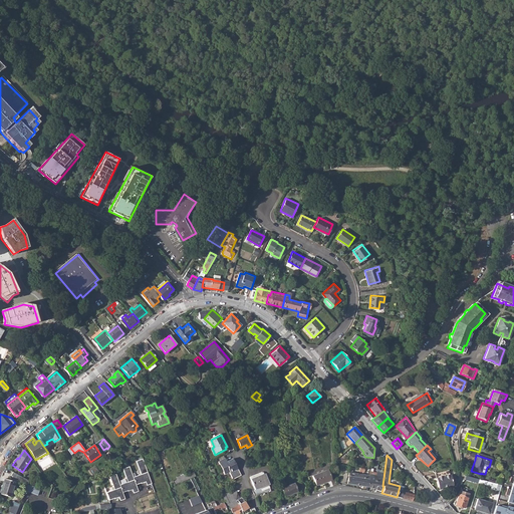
[(151,483),(142,458),(136,461),(140,474),(133,477),(127,466),(121,469),(126,482),(119,485),(114,474),(108,477),(113,490),(106,493),(109,501),(114,498),(114,499),(118,497),(120,501),(124,499),(122,493),(127,491),(132,489),(134,493),(138,491),(136,485),(145,481),(147,485),(151,483)]
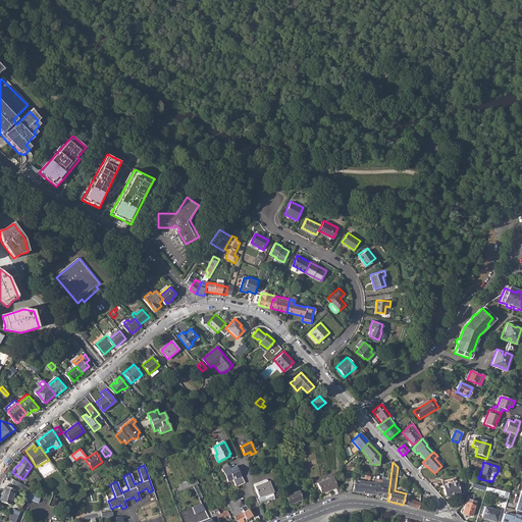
[(222,470),(228,483),(232,480),(237,487),(245,484),(237,467),(230,470),(228,466),(222,470)]
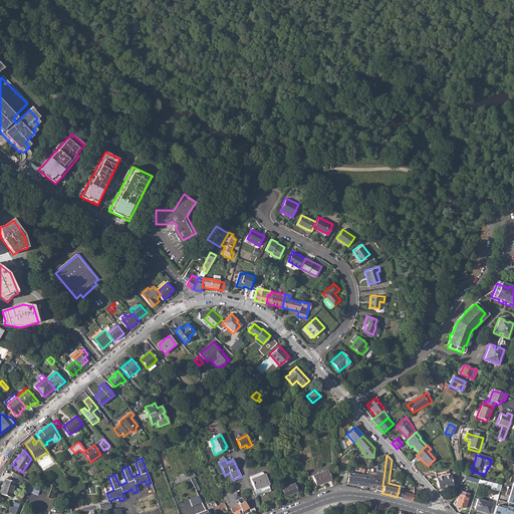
[(312,475),(316,485),(331,479),(327,470),(312,475)]
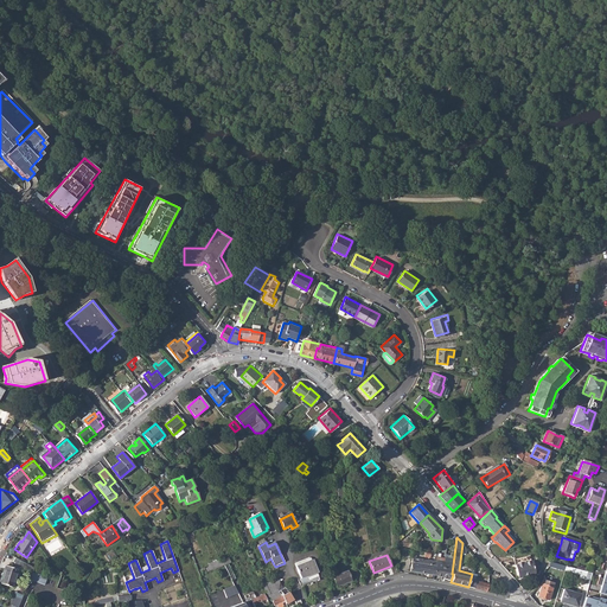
[(434,574),(442,576),(445,557),(438,556),(436,561),(436,566),(434,574)]
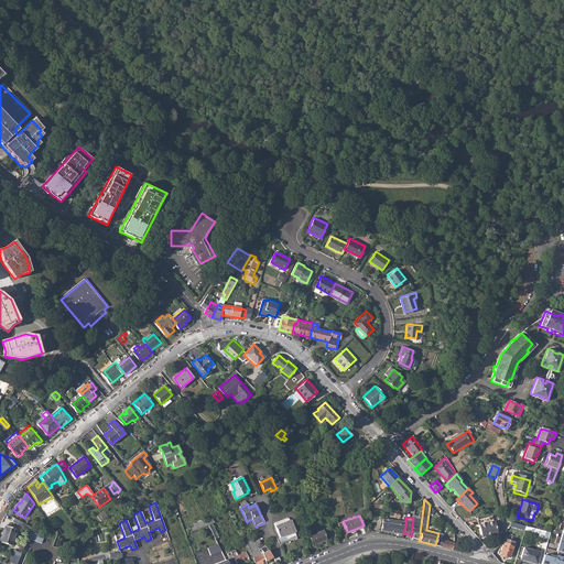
[(481,538),(497,534),(496,532),(501,530),(502,520),(500,520),(494,521),(491,517),(477,520),(481,538)]
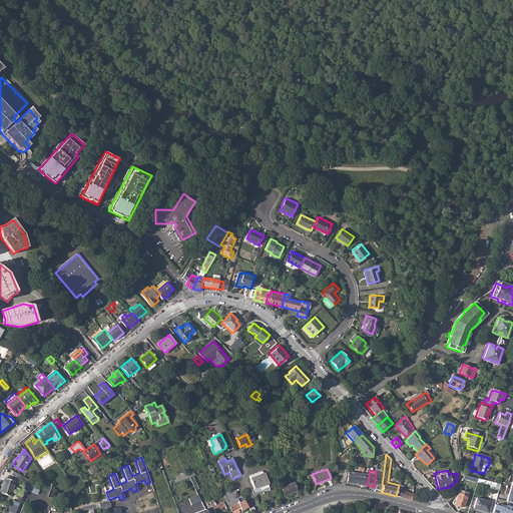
[(25,482),(27,482),(27,480),(28,479),(13,471),(11,474),(25,482)]
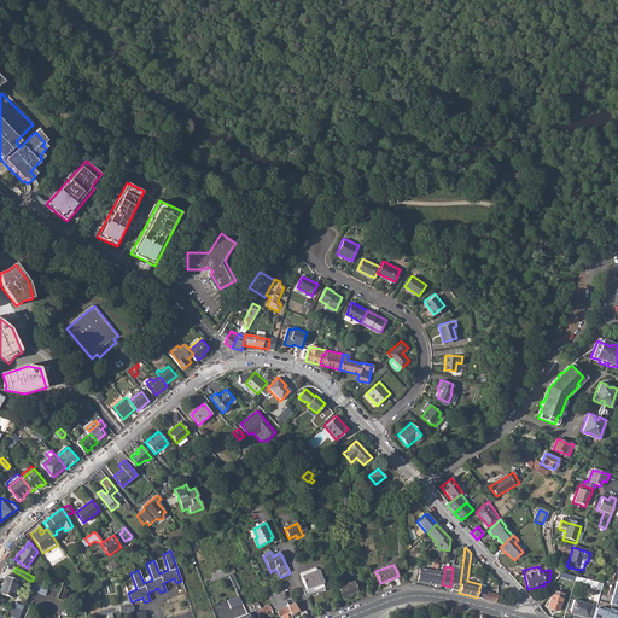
[(305,588),(322,582),(316,567),(314,567),(299,573),(305,588)]
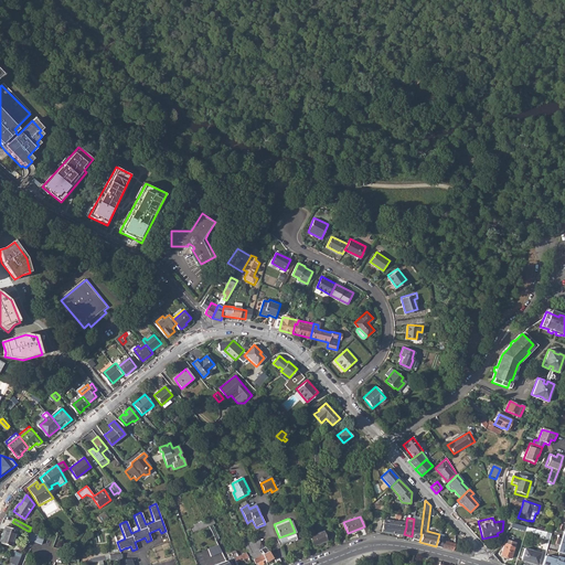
[(406,526),(406,522),(384,519),(382,531),(390,532),(391,524),(406,526)]
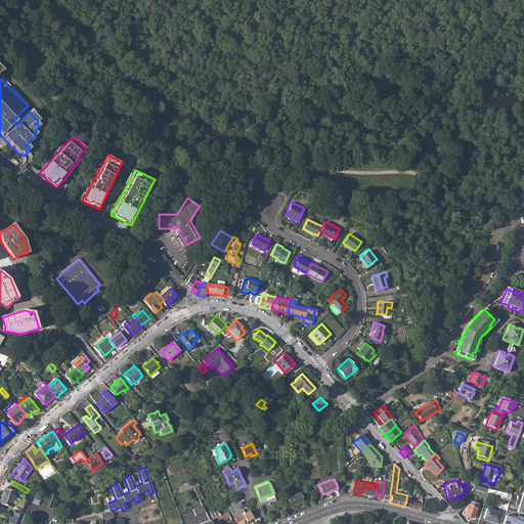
[(382,497),(389,498),(391,482),(384,481),(382,497)]
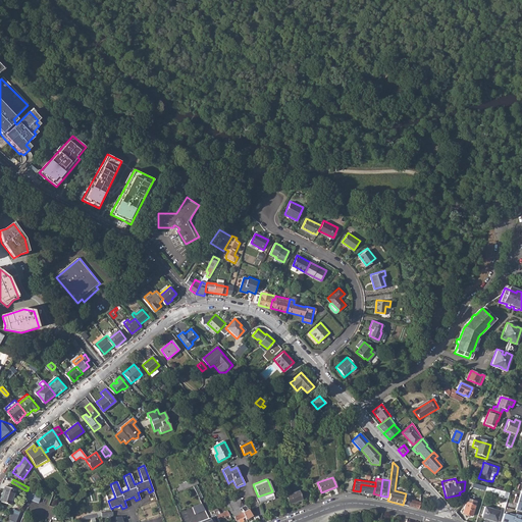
[(196,480),(189,483),(190,486),(193,486),(195,490),(196,493),(200,491),(196,484),(198,483),(196,480)]
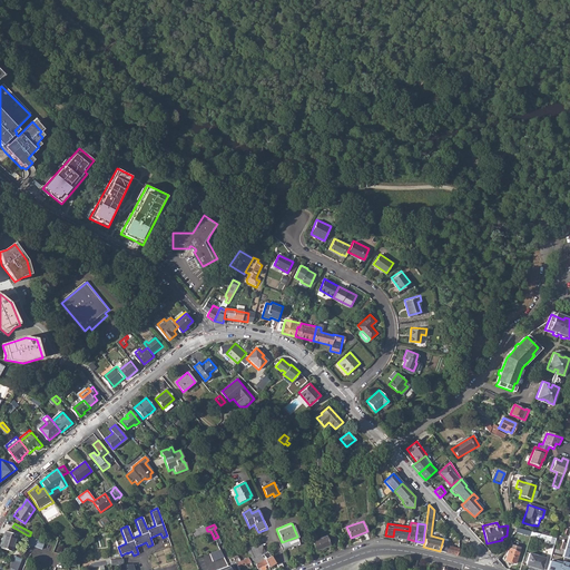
[(194,532),(196,537),(202,534),(207,531),(206,528),(206,527),(196,530),(197,532),(194,532)]
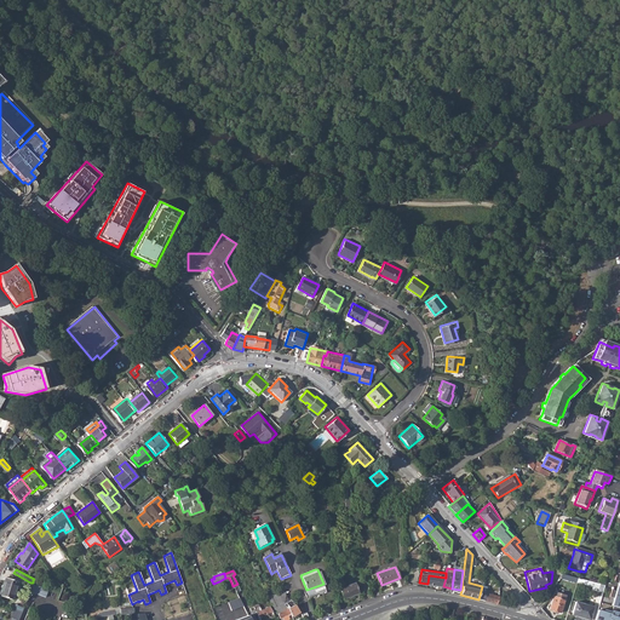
[(429,575),(428,584),(443,586),(446,578),(429,575)]
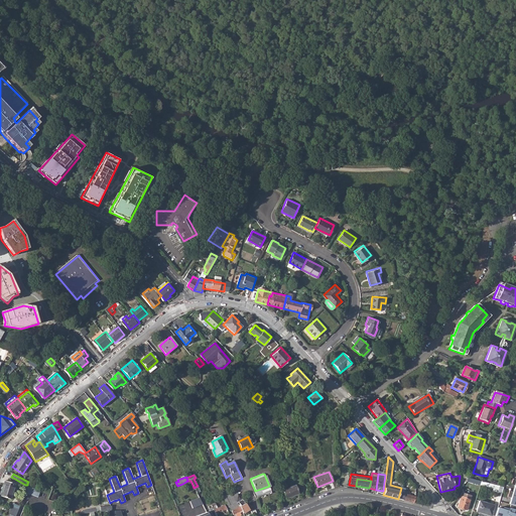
[(1,496),(12,499),(16,484),(6,480),(1,496)]
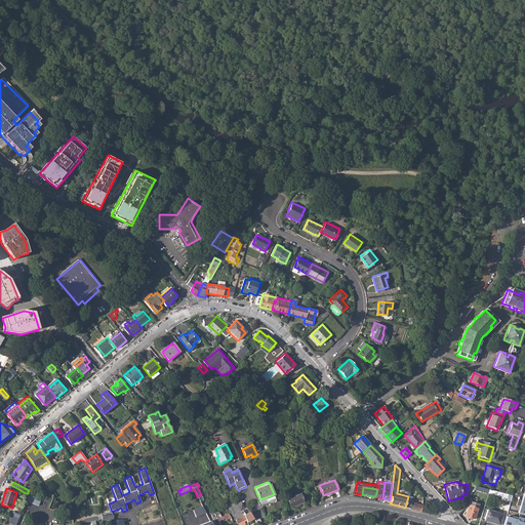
[(288,497),(291,507),(304,501),(300,493),(288,497)]
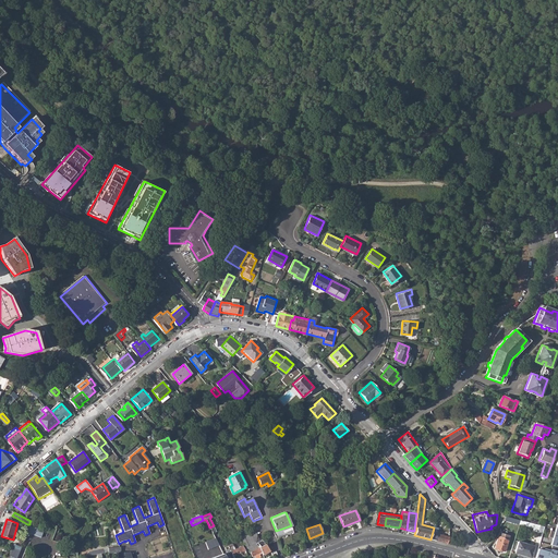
[(541,538),(544,528),(535,525),(533,524),(532,529),(531,532),(536,533),(536,537),(541,538)]
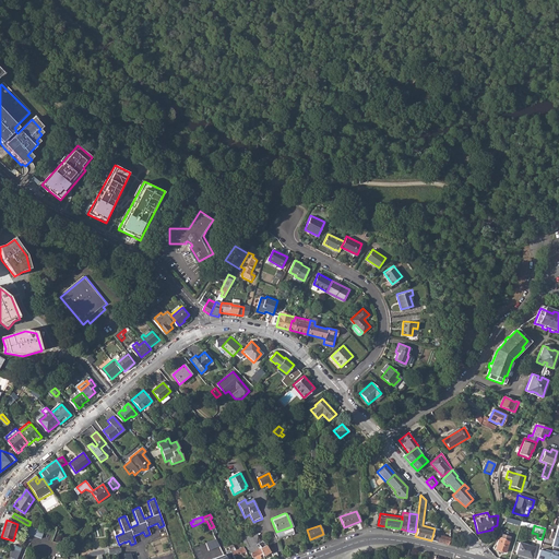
[(28,533),(42,538),(44,531),(31,526),(28,533)]
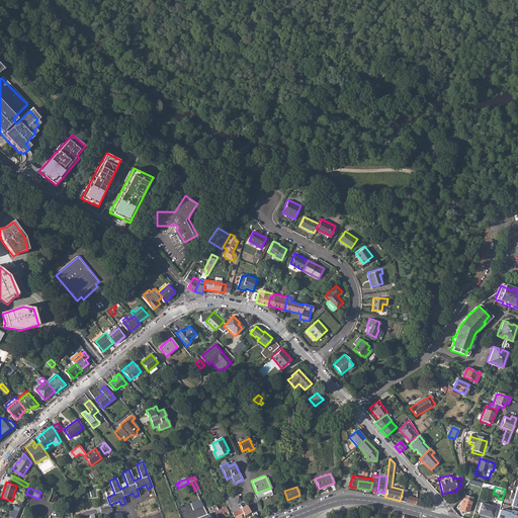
[(400,501),(415,504),(416,498),(406,495),(406,494),(403,494),(404,492),(405,492),(405,490),(403,490),(400,501)]
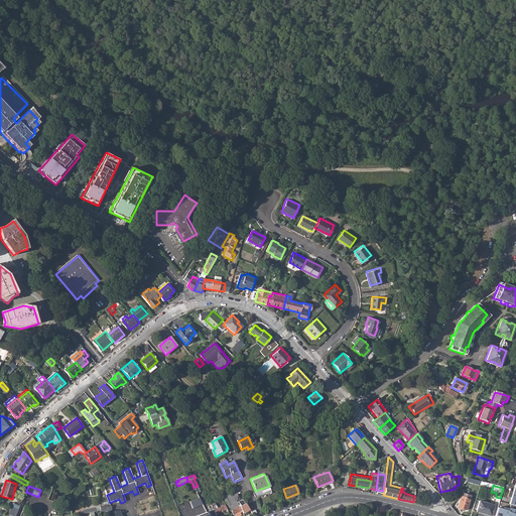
[(515,493),(511,492),(508,491),(506,497),(510,498),(508,504),(510,505),(515,506),(515,493)]
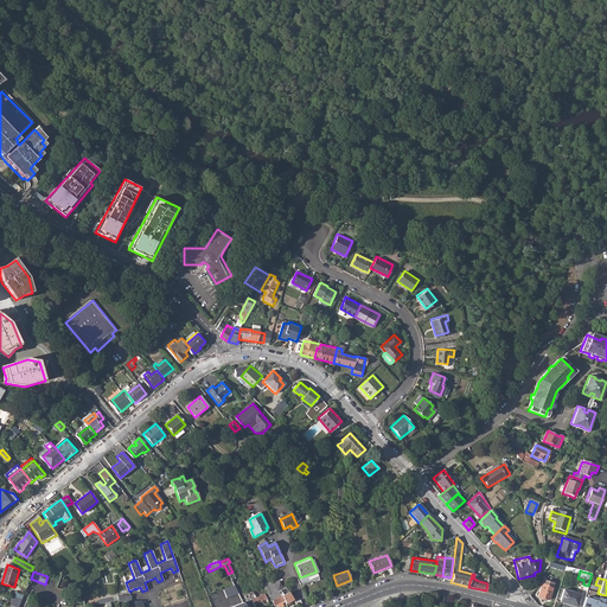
[(263,587),(268,596),(278,590),(282,588),(278,579),(263,587)]
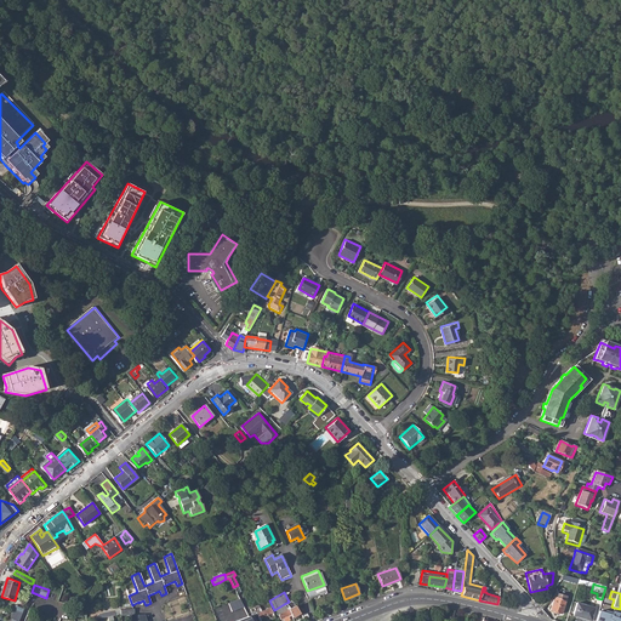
[(562,615),(562,614),(563,609),(567,597),(558,594),(558,592),(557,592),(556,594),(556,593),(551,611),(562,615)]
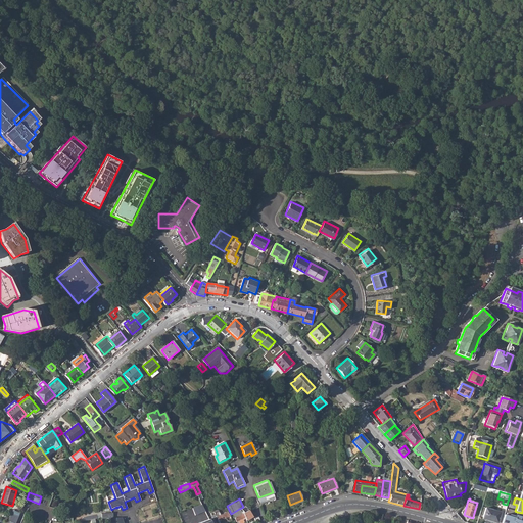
[(192,509),(195,515),(205,512),(202,505),(192,509)]
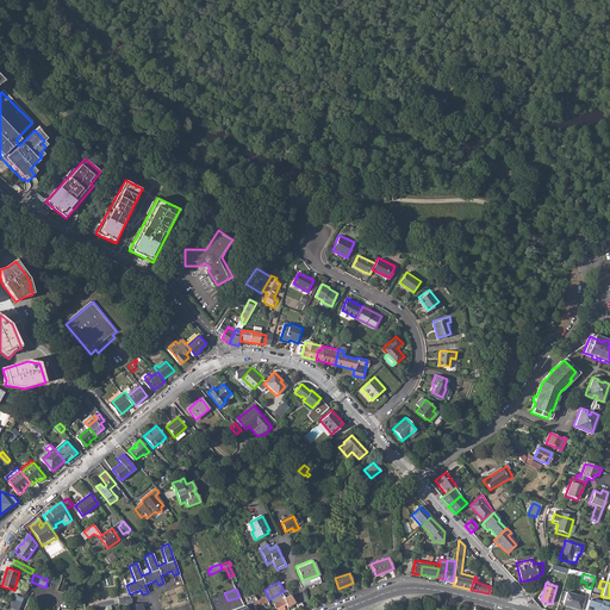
[(279,593),(269,599),(272,604),(273,604),(275,608),(278,607),(282,604),(286,603),(287,607),(296,602),(286,590),(284,591),(279,593)]
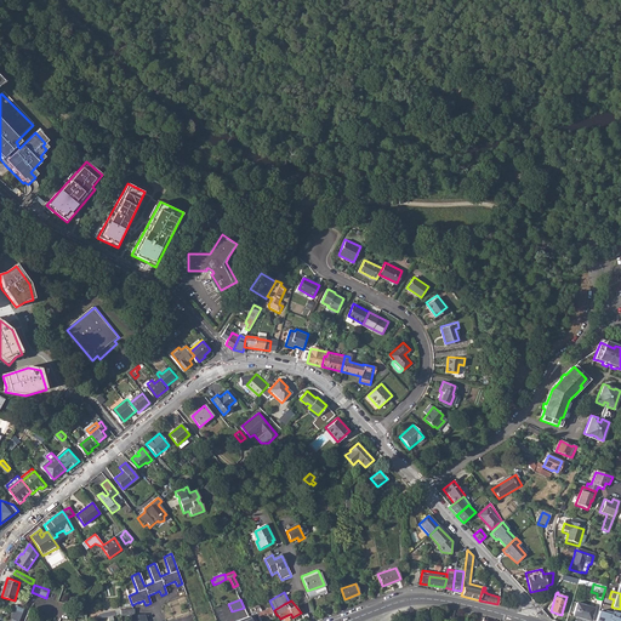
[(573,617),(588,620),(591,620),(594,609),(576,604),(573,617)]
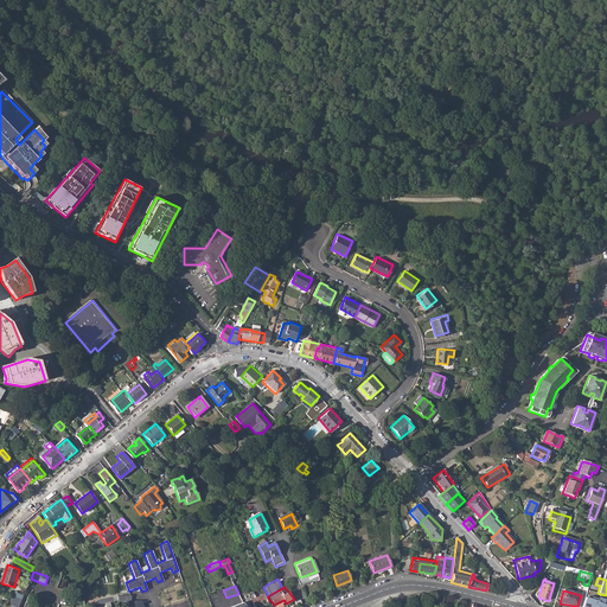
[(263,594),(256,598),(251,600),(248,594),(244,595),(248,602),(251,601),(254,606),(260,606),(268,604),(263,594)]
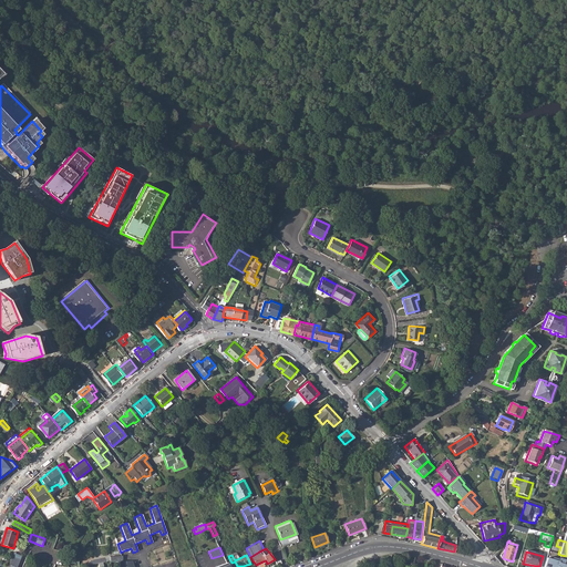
[(566,557),(566,556),(560,555),(558,559),(556,566),(566,566),(566,565),(564,565),(565,560),(566,562),(566,557)]
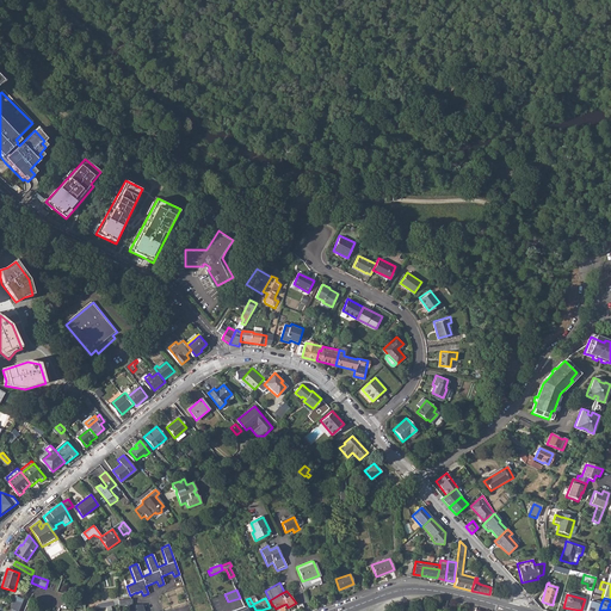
[(11,609),(18,610),(22,603),(14,600),(11,609)]
